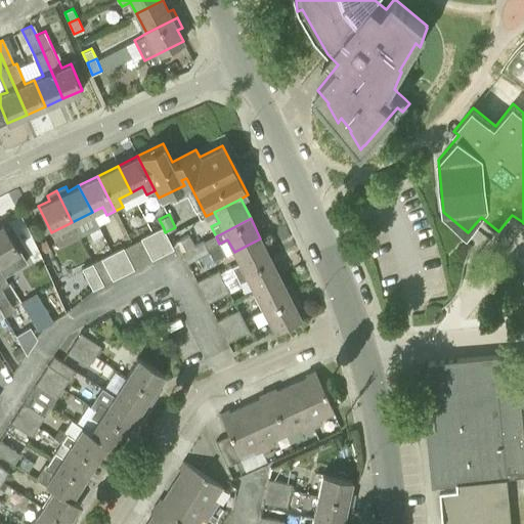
[(0,226),(0,269),(8,284),(15,279),(10,271),(17,267),(26,262),(3,224),(0,226)]
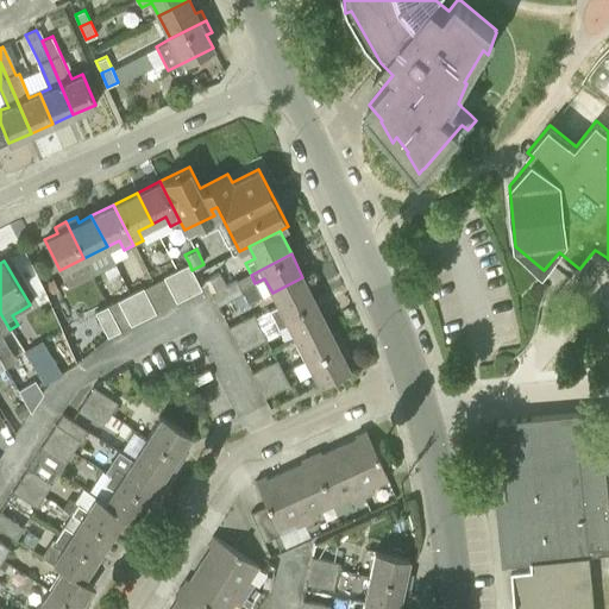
[(177,269),(190,295),(201,289),(189,263),(177,269)]
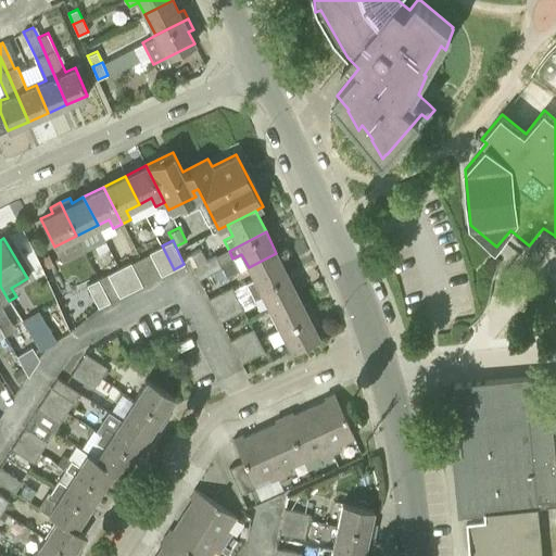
[(174,269),(162,245),(149,252),(161,276),(174,269)]
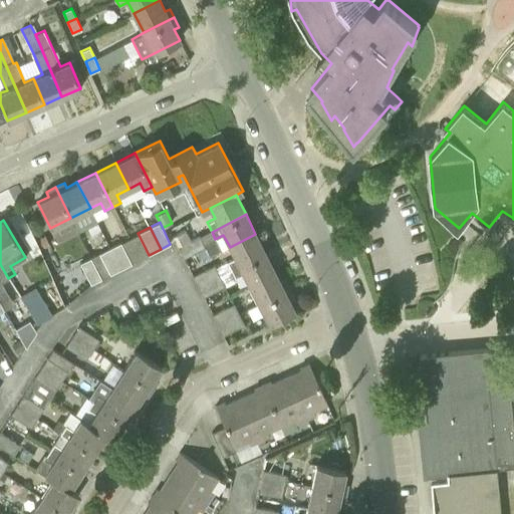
[(182,245),(191,241),(185,230),(176,235),(182,245)]
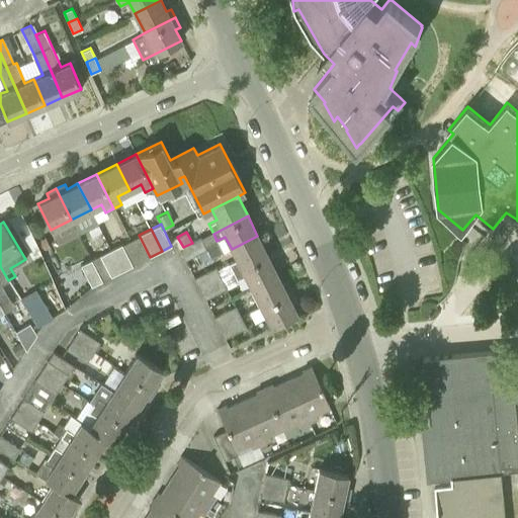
[(141,261),(150,257),(139,235),(131,240),(141,261)]
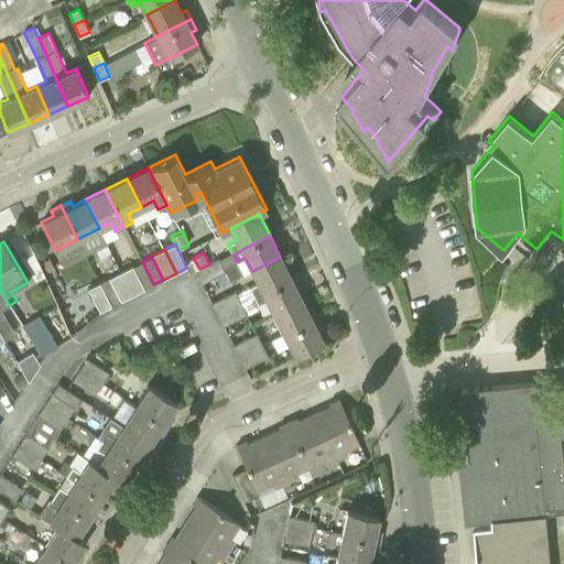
[(280,257),(252,271),(258,282),(249,286),(253,296),(291,278),(280,257)]
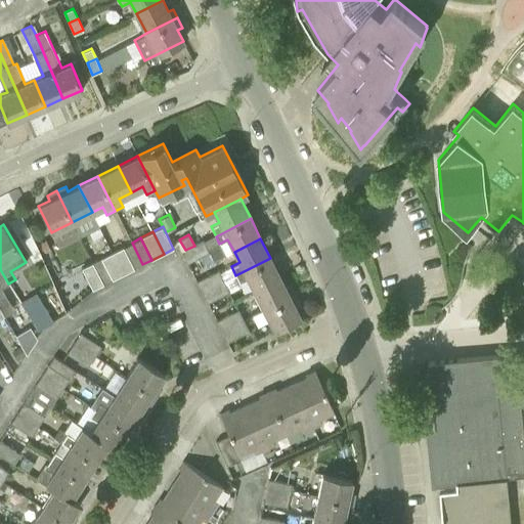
[(42,253),(50,250),(44,239),(37,244),(42,253)]
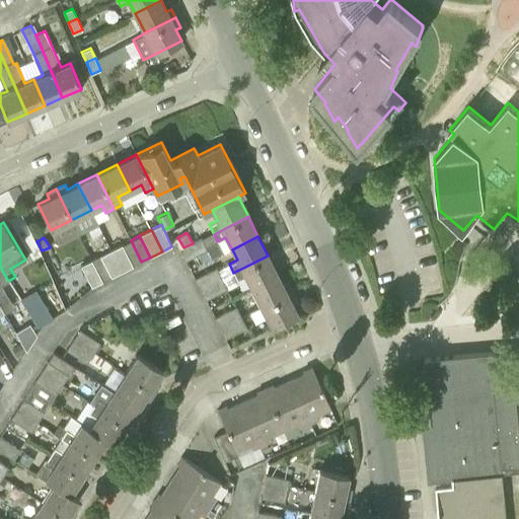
[(202,238),(193,243),(183,247),(179,249),(186,261),(207,249),(202,238)]
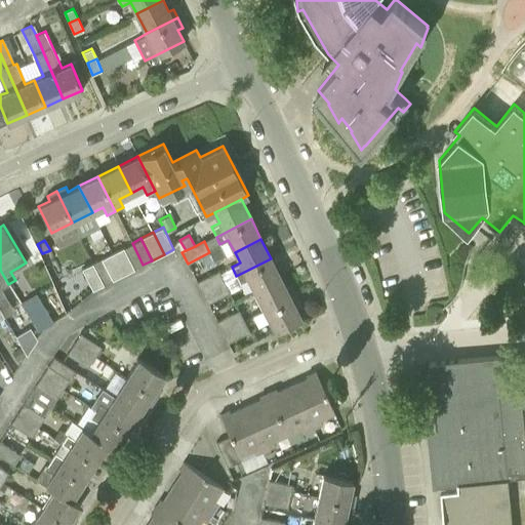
[(123,247),(134,270),(143,265),(132,243),(123,247)]
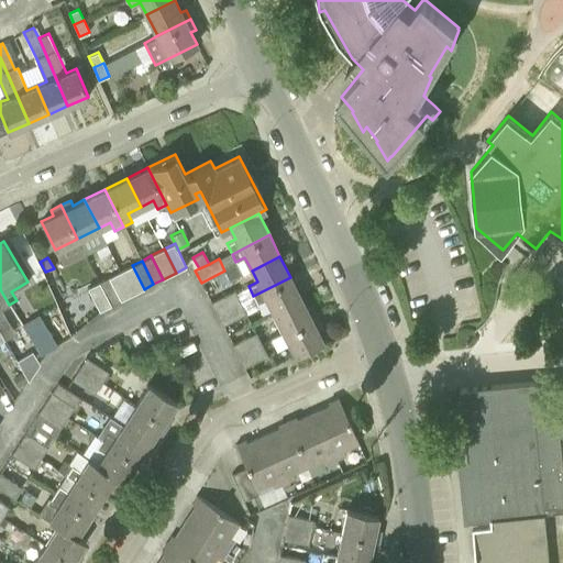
[(120,272),(132,295),(144,289),(132,265),(120,272)]
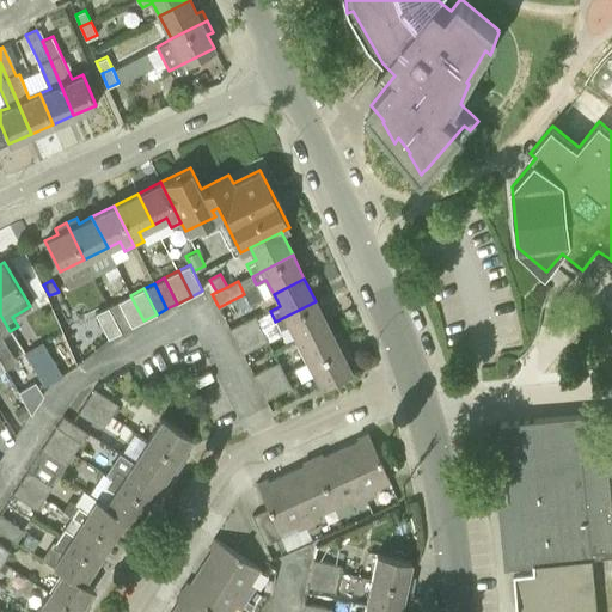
[(144,320),(130,295),(118,301),(132,326),(144,320)]
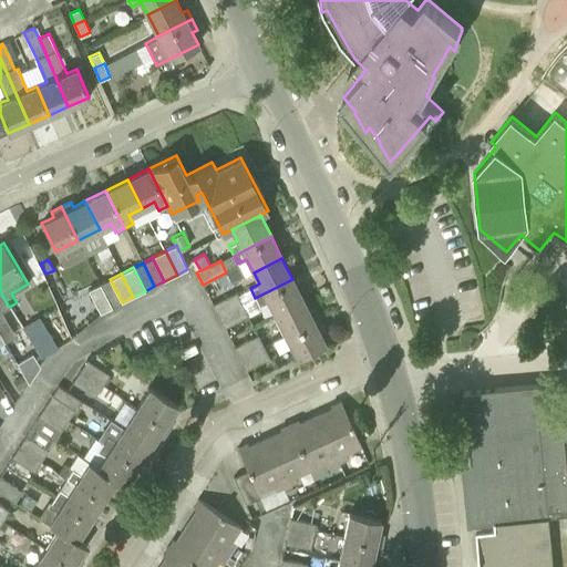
[(110,279),(100,284),(112,308),(122,302),(110,279)]
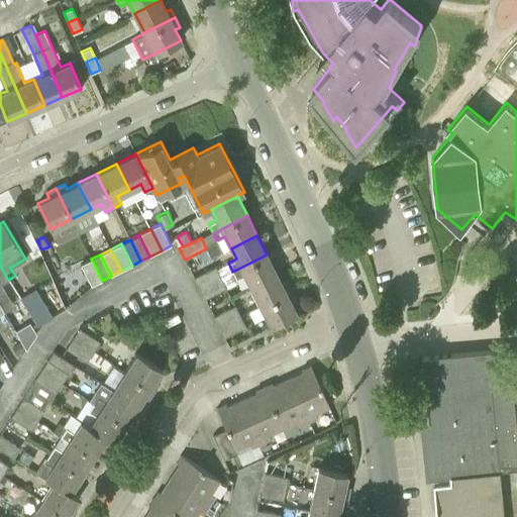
[(267,254),(232,272),(236,279),(244,275),(250,287),(277,274),(267,254)]
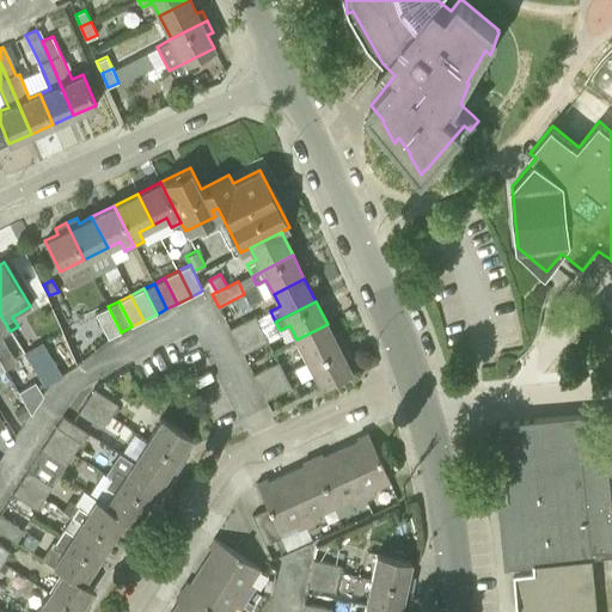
[(108,338),(121,332),(108,306),(96,313),(108,338)]
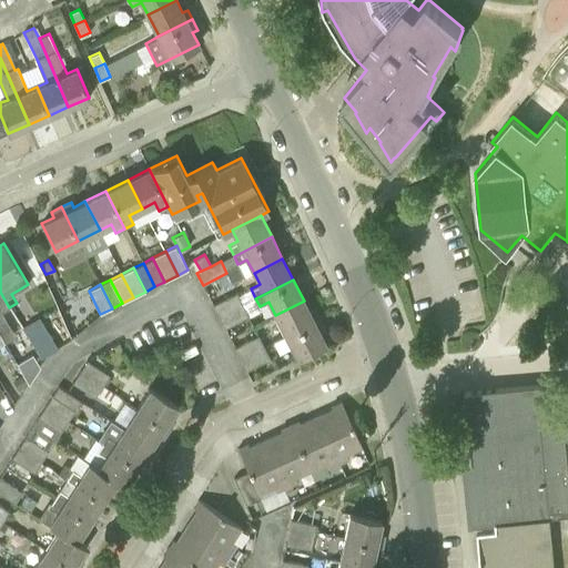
[(219,316),(243,304),(236,293),(213,304),(219,316)]
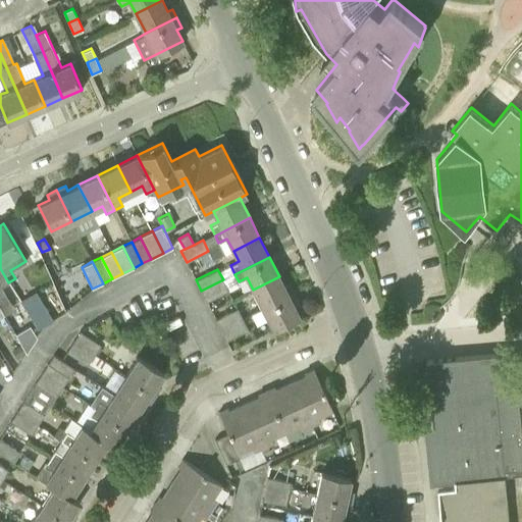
[(279,276),(253,290),(263,310),(295,294),(290,283),(284,286),(279,276)]
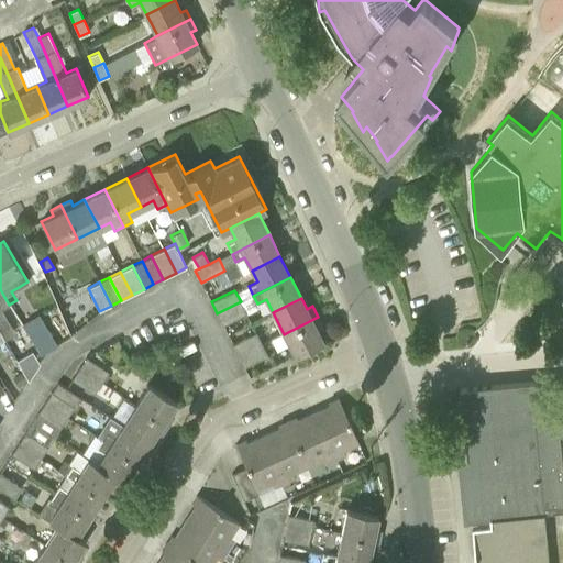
[(241,301),(217,313),(222,326),(246,313),(241,301)]
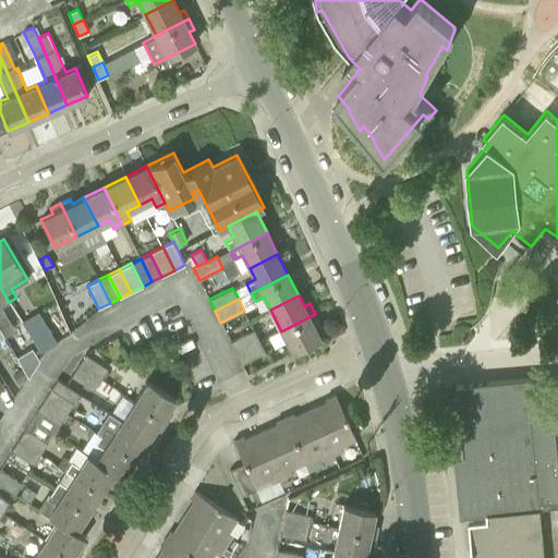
[(40,352),(56,342),(37,312),(22,322),(40,352)]
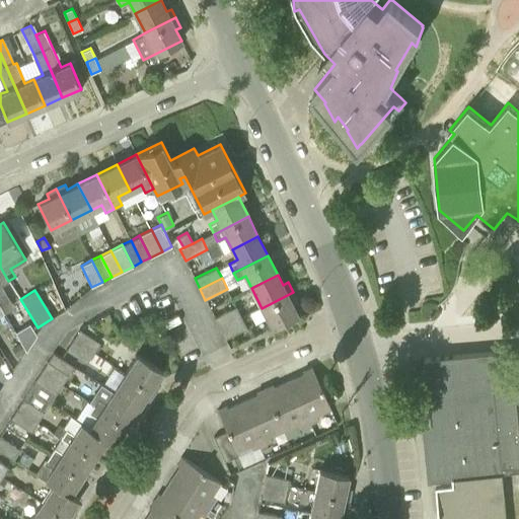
[(293,292),(262,308),(272,327),(298,314),(292,303),(297,301),(293,292)]
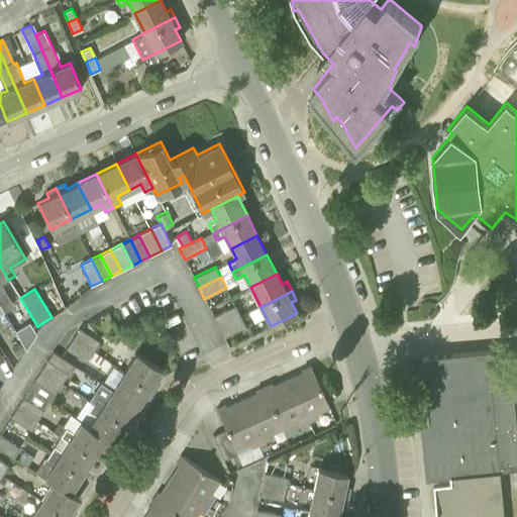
[(218,326),(240,315),(235,305),(213,316),(218,326)]
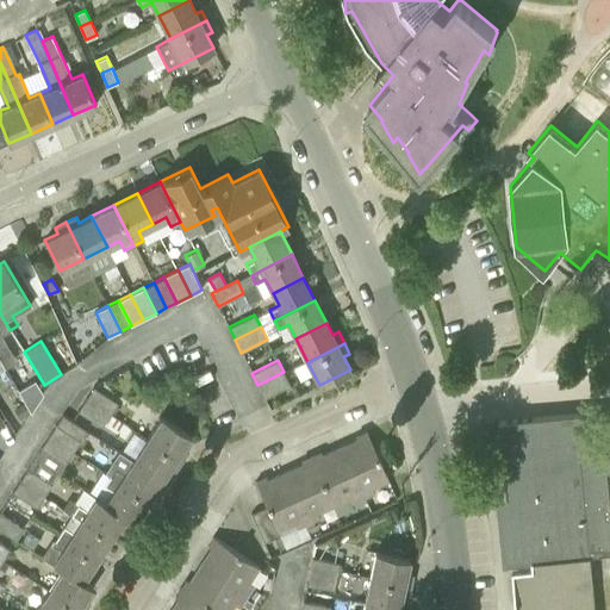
[(284,372),(257,385),(265,398),(291,385),(284,372)]
